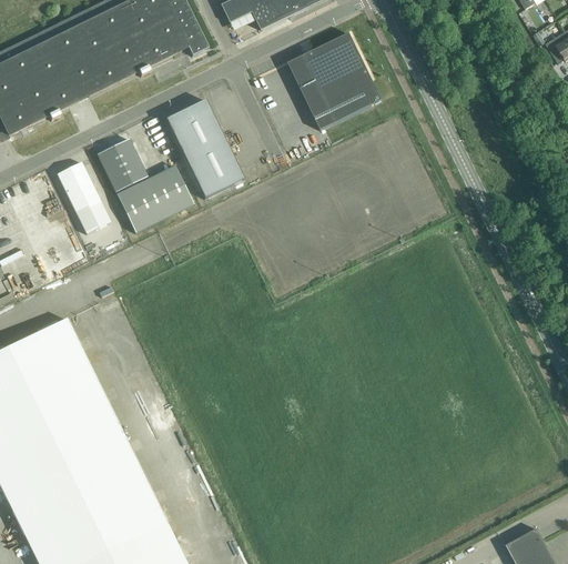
[(0,0),(0,137),(8,134),(49,113),(51,118),(61,113),(59,109),(139,69),(141,73),(151,69),(149,64),(189,46),(192,53),(208,46),(184,0),(0,0)]
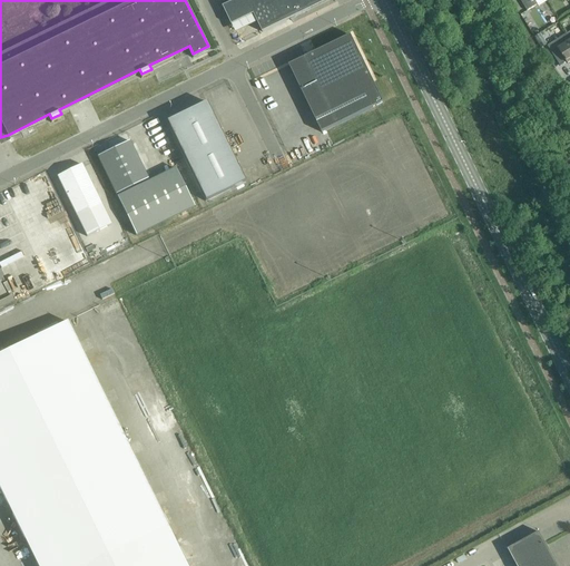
[(254,11),(263,28),(291,15),(307,7),(307,6),(318,0),(229,0),(223,3),(232,21),(254,11)]
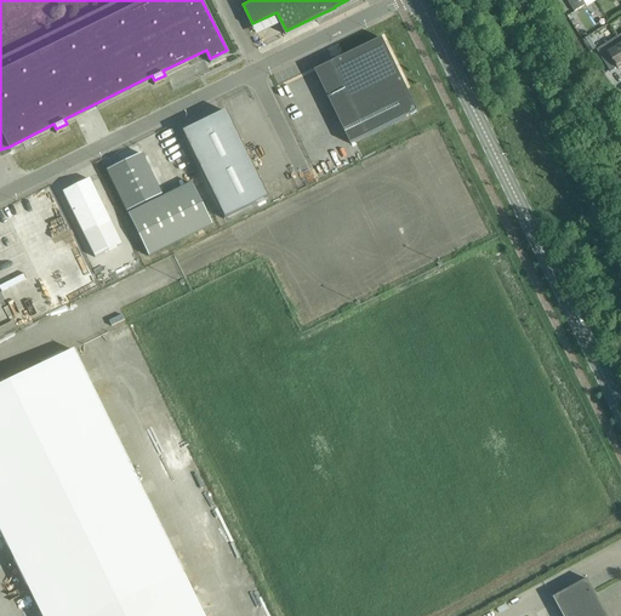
[(315,67),(351,141),(419,108),(382,34),(334,58),(315,67)]
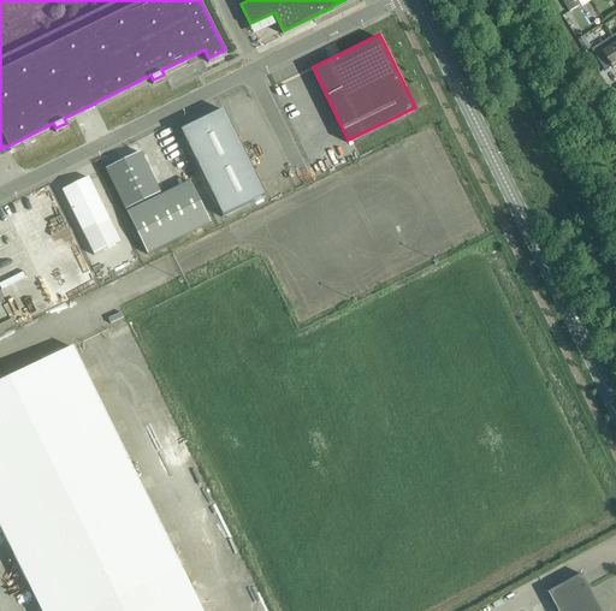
[(615,63),(615,40),(608,46),(605,42),(593,49),(603,63),(610,58),(614,65),(615,63)]
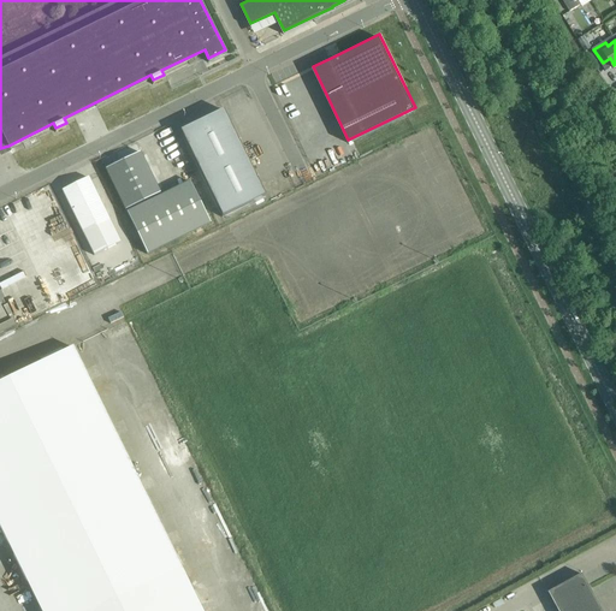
[(265,193),(223,106),(179,128),(221,213),(265,193)]
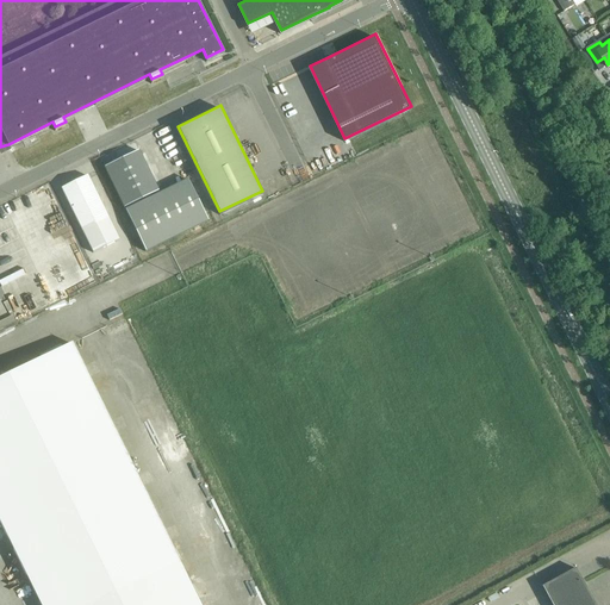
[(138,147),(104,163),(124,205),(159,188),(138,147)]
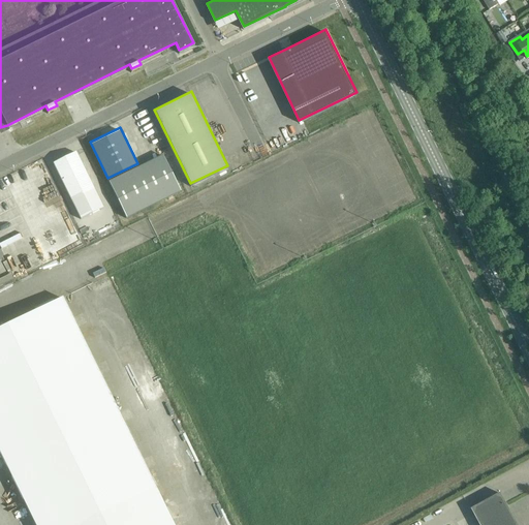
[(75,149),(53,160),(81,216),(103,205),(75,149)]
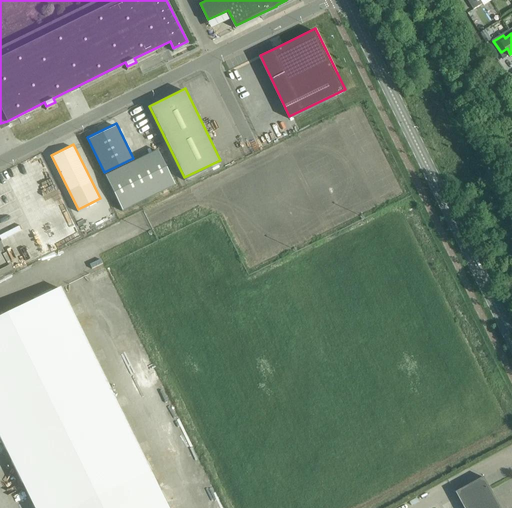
[(157,148),(105,174),(122,208),(174,182),(157,148)]
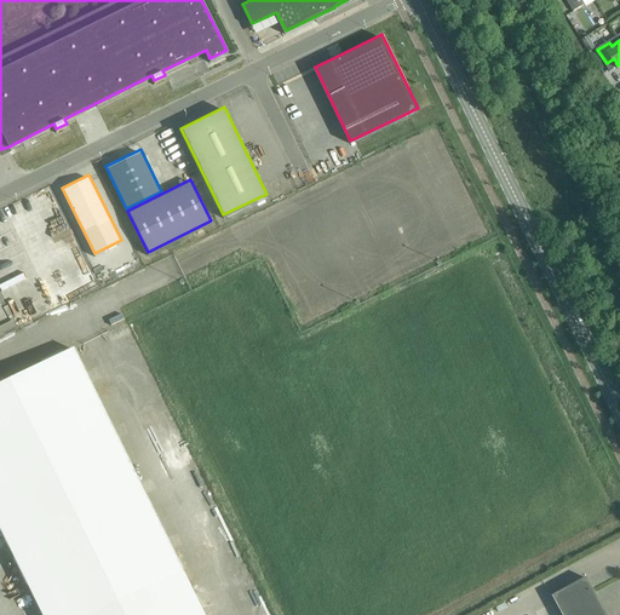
[(0,380),(0,528),(42,614),(204,614),(73,345),(0,380)]
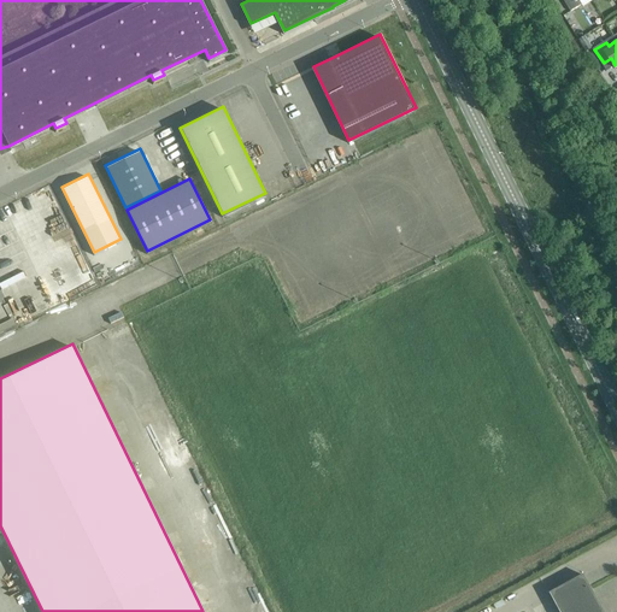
[(605,611),(589,583),(589,582),(585,571),(550,590),(562,611),(605,611)]
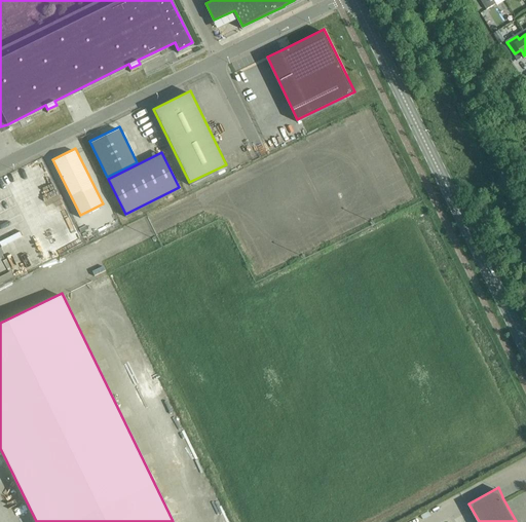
All buildings are outlined.
